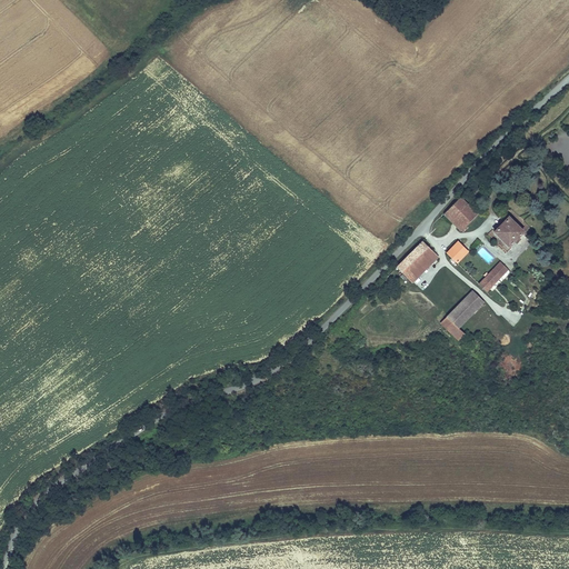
[(445,215),(461,232),(478,216),(461,198),(445,215)]
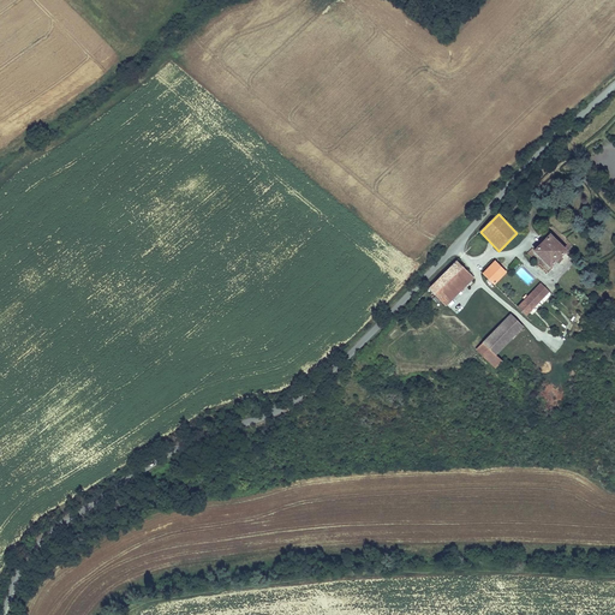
[(533,251),(549,267),(565,251),(549,236),(533,251)]
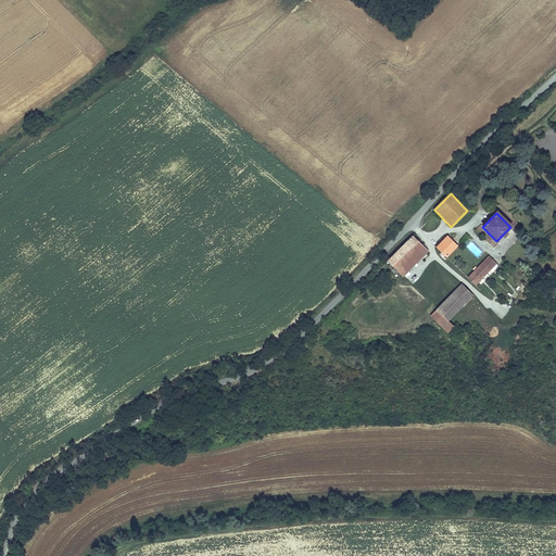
[(436,248),(445,257),(457,247),(447,236),(436,248)]
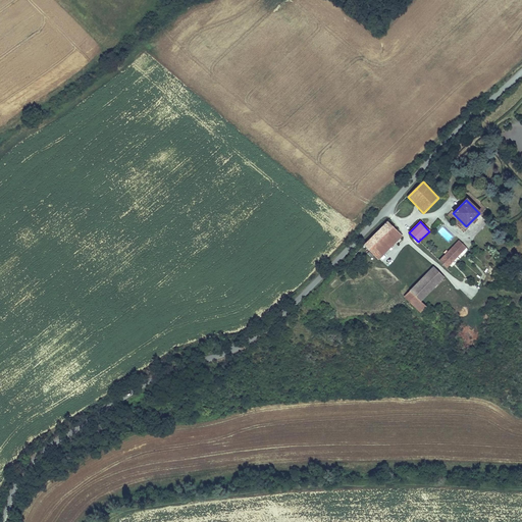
[(367,243),(364,246),(378,259),(382,256),(377,251),(397,231),(387,222),(367,243)]
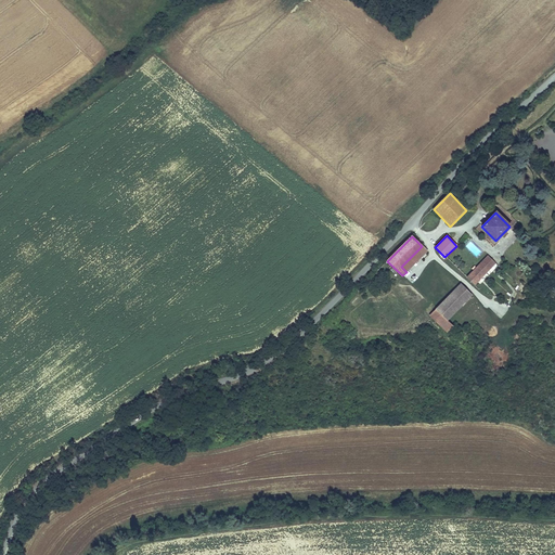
[(407,272),(427,250),(422,246),(401,267),(407,272)]
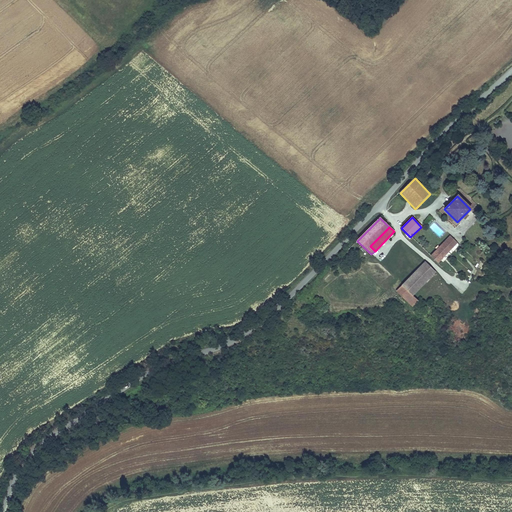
[(430,256),(439,265),(459,245),(450,236),(430,256)]
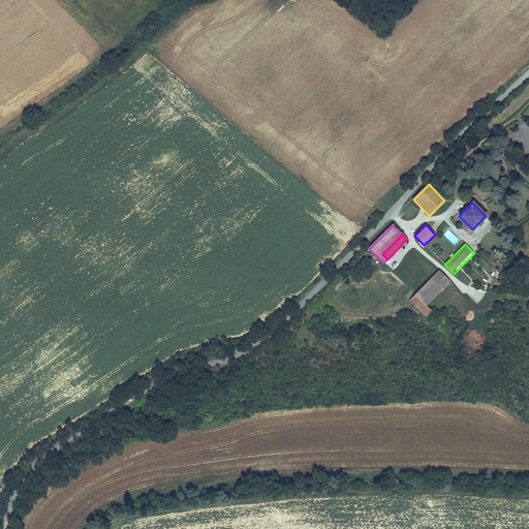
[(440,268),(415,294),(425,305),(450,278),(440,268)]
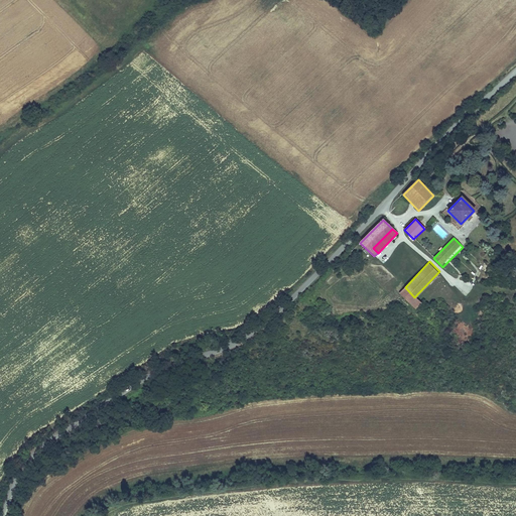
[(415,305),(419,301),(414,297),(405,287),(404,286),(400,290),(415,305)]
